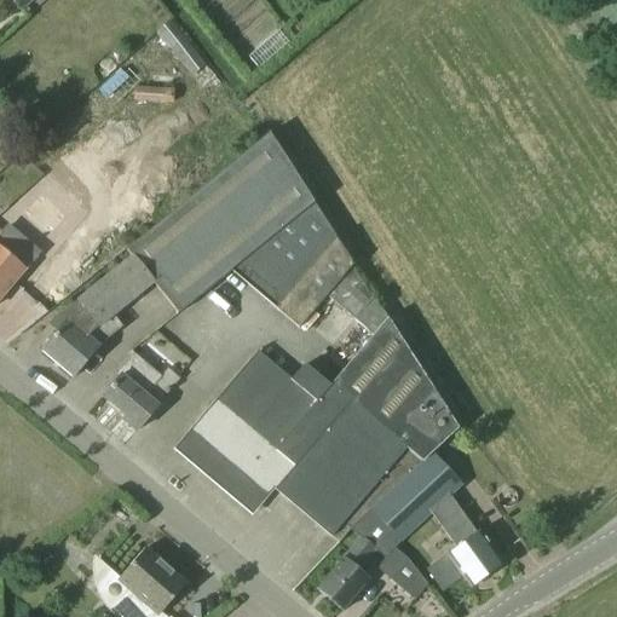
[(157,30),(165,39),(195,74),(208,63),(172,18),(157,30)]
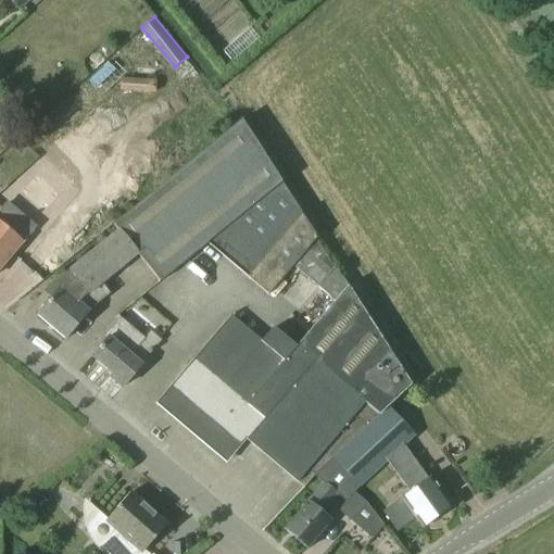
[(159,78),(123,75),(122,89),(158,91),(159,78)]
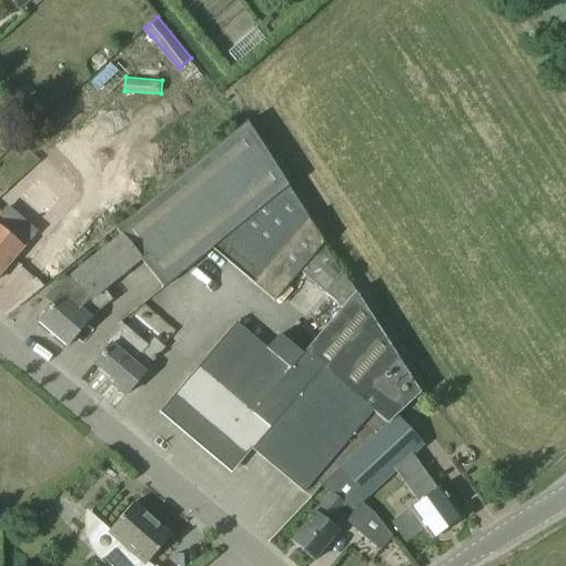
[(213,246),(214,246),(213,245),(289,184),(249,121),(117,228),(122,234),(47,296),(54,303),(39,321),(40,322),(41,321),(68,343),(67,344),(68,345),(92,316),(114,299),(105,289),(142,259),(164,285),(163,285),(164,287),(214,248),(213,246)]
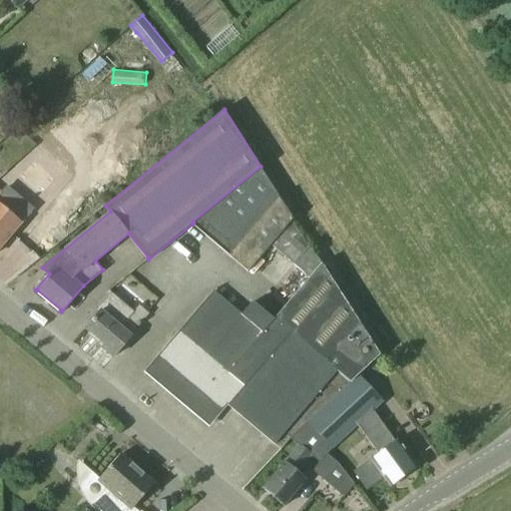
[(292,436),(309,421),(359,374),(381,354),(294,217),(261,166),(192,221),(193,222),(249,271),(274,241),(312,275),(276,318),(257,302),(251,301),(241,312),(214,290),(148,368),(149,374),(205,421),(214,421),(228,404),(276,444),(277,443),(283,448),(292,436)]
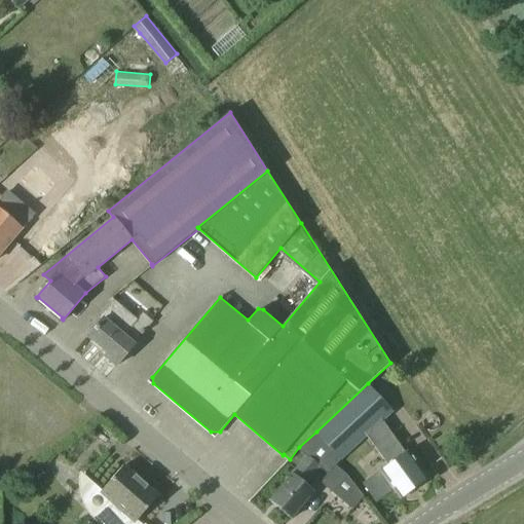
[(0,194),(0,254),(23,227),(0,208),(0,201),(4,197),(0,194)]
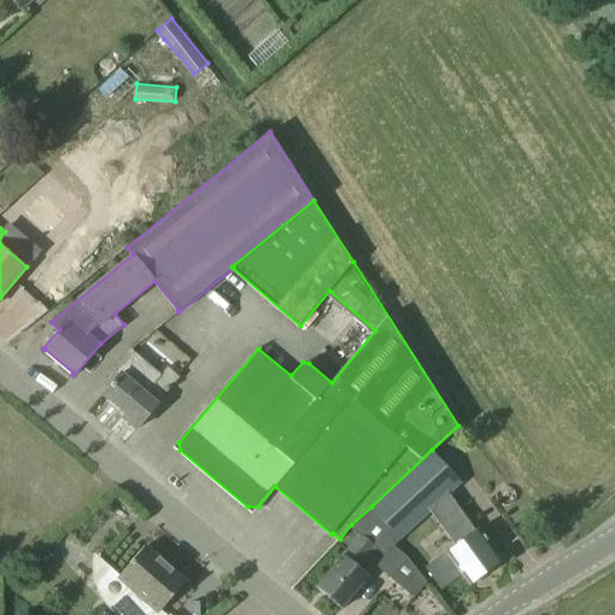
[(159,403),(181,376),(169,365),(163,374),(135,350),(118,370),(122,373),(104,394),(127,414),(123,417),(138,428),(159,403)]
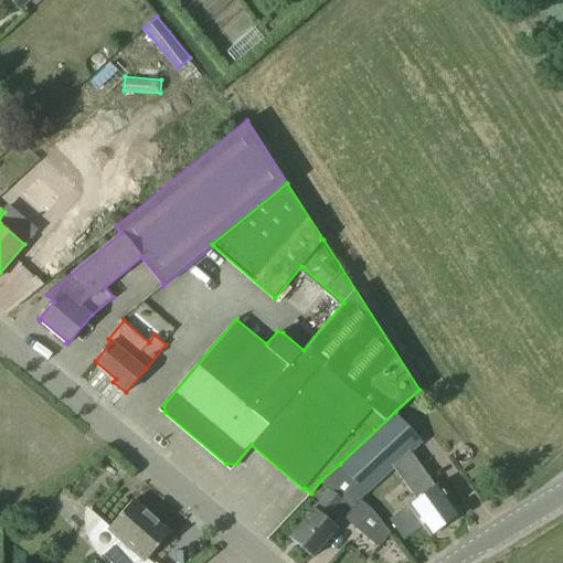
[(367,492),(395,466),(420,499),(392,519),(405,537),(424,523),(432,533),(459,513),(438,485),(436,486),(411,452),(423,442),(395,412),(340,464),(367,492)]
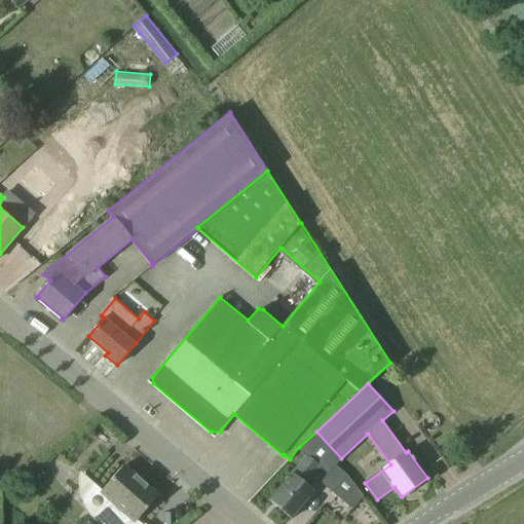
[(337,464),(341,458),(316,432),(299,447),(307,455),(270,498),(293,518),(315,490),(305,482),(320,465),(329,473),(322,481),(333,490),(347,474),(337,464)]
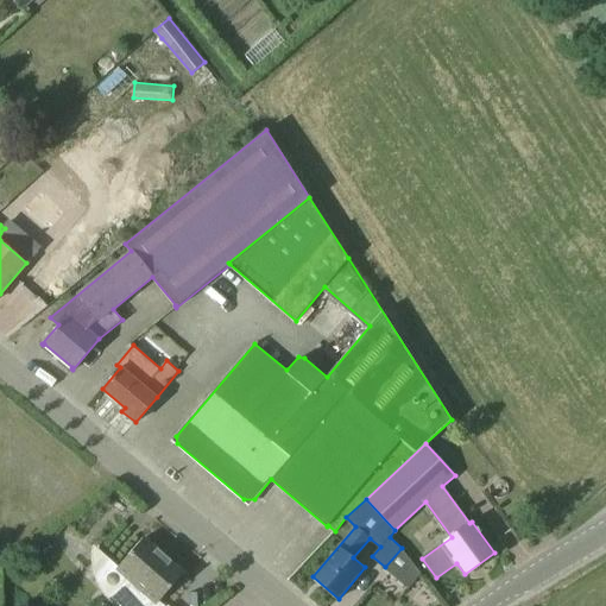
[(166,605),(159,600),(184,573),(144,537),(118,568),(128,576),(115,592),(127,605),(170,605),(169,604),(166,605)]
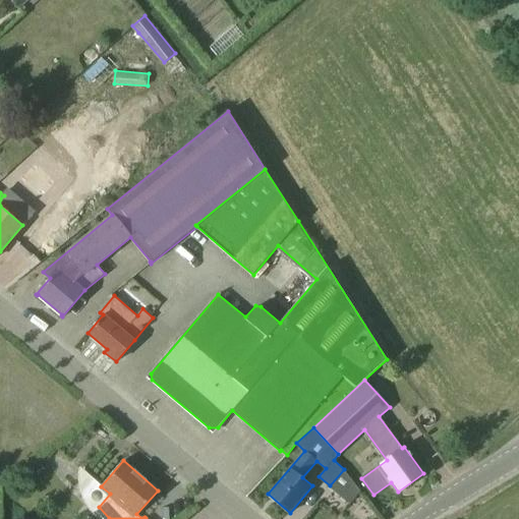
[(340,484),(349,498),(359,491),(350,477),(340,484)]
